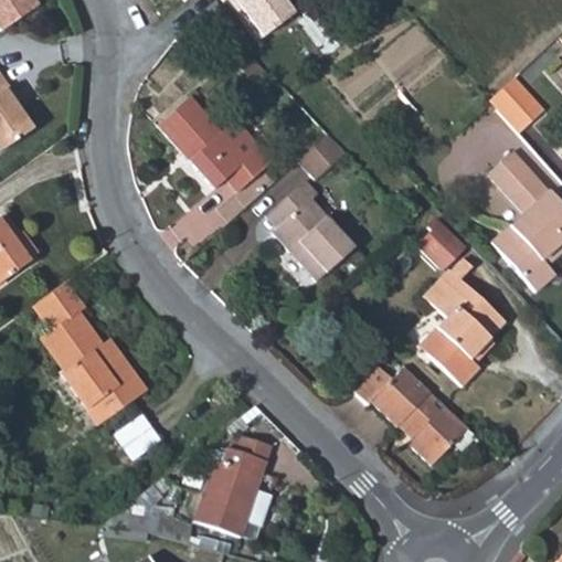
[(0,29),(38,3),(34,0),(0,0),(0,29)]
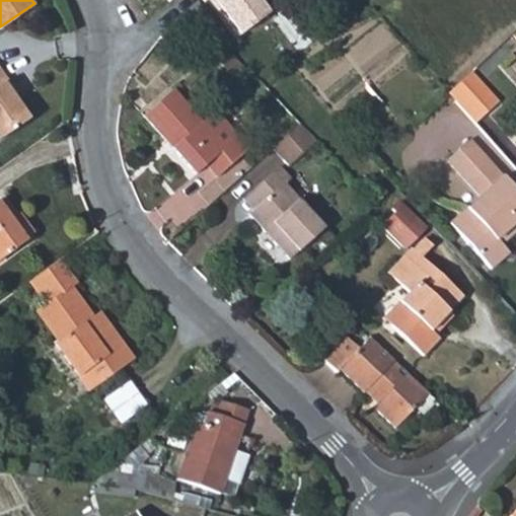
[(0,134),(32,111),(7,76),(11,73),(0,56),(0,134)]
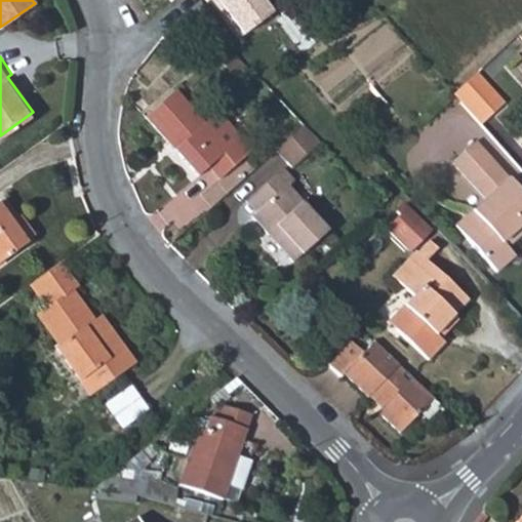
[(498,104),(471,72),(447,93),(476,125),(498,104)]
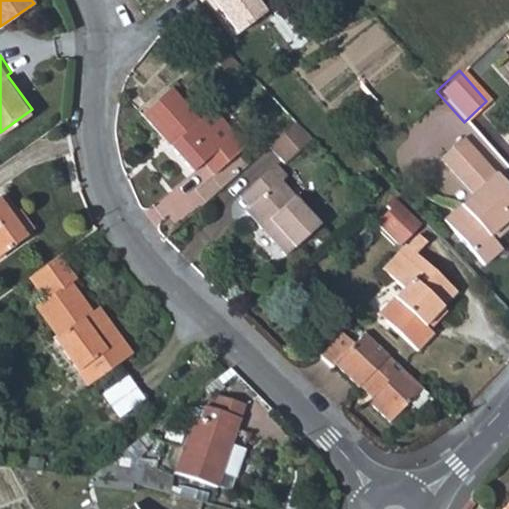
[(236,132),(221,145),(200,118),(173,87),(145,110),(195,171),(206,162),(215,173),(248,146),(236,132)]
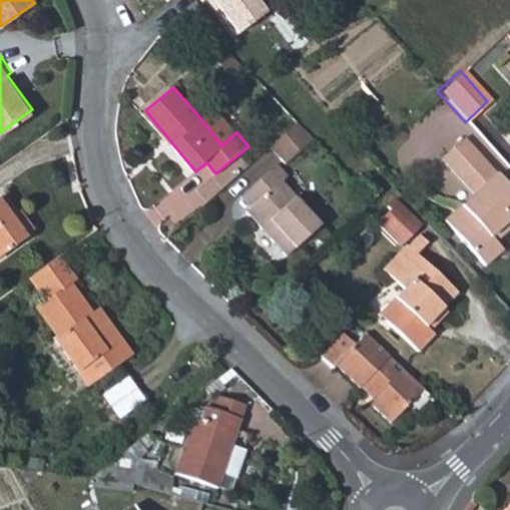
[(214,106),(200,118),(221,145),(236,132),(214,106)]
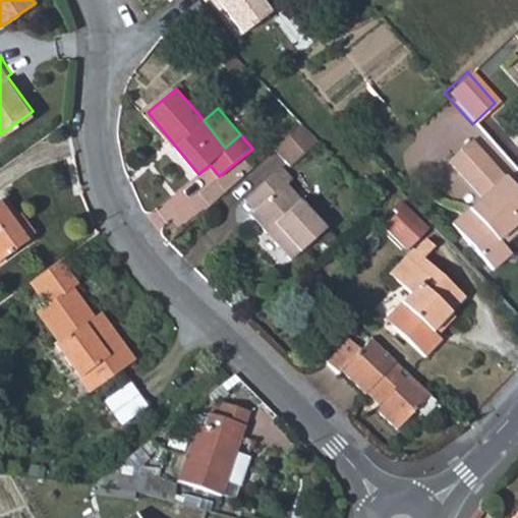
[(319,140),(303,124),(277,150),(290,165),(319,140)]
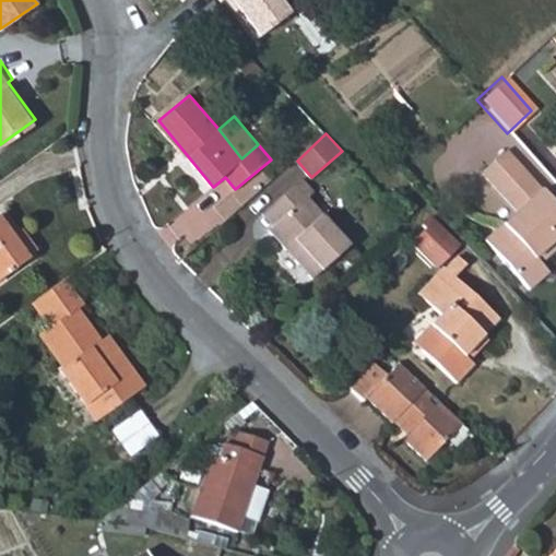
[(555,213),(503,156),(485,173),(519,210),(487,238),(532,287),(551,269),(536,253),(555,235),(555,213)]
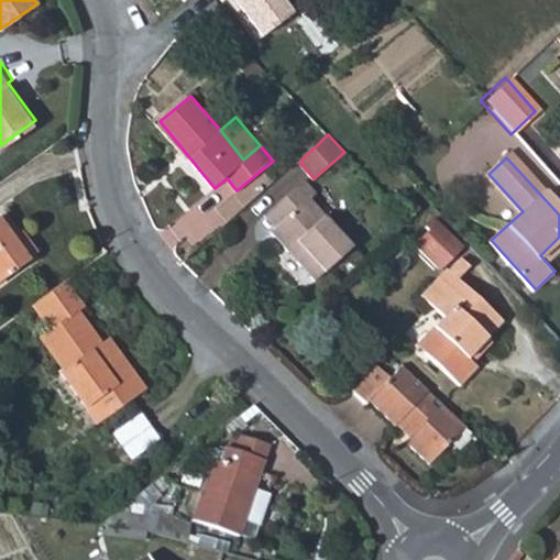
[(285,197),(296,209),(281,223),(273,230),(317,280),(353,245),(310,197),(316,193),(305,179),(285,197)]
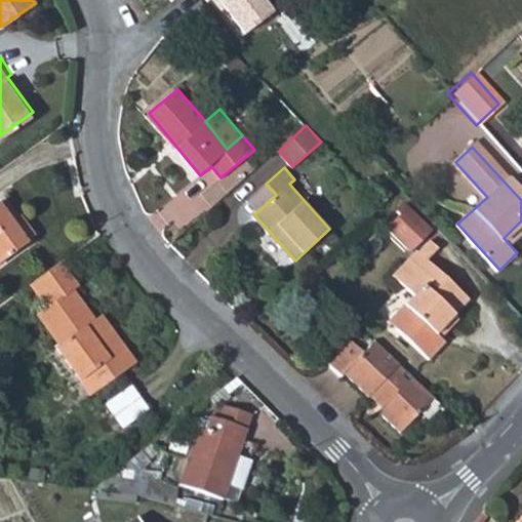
[(251,197),(262,208),(276,195),(266,184),(251,197)]
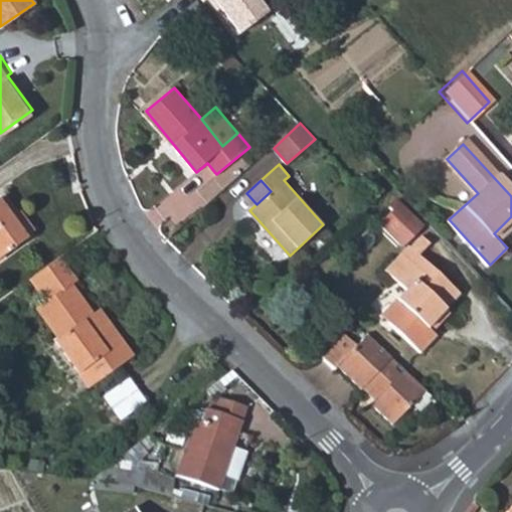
[(0,205),(9,217),(13,214),(0,195),(0,205)]
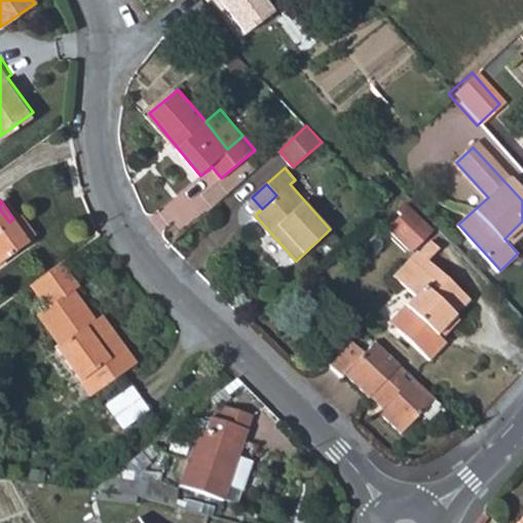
[(401,255),(426,231),(401,204),(375,228),(401,255)]
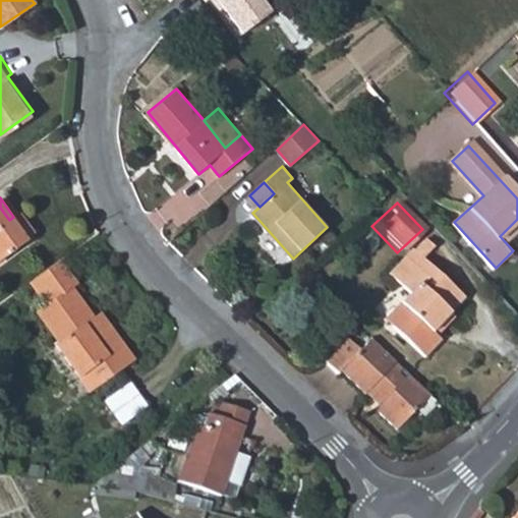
[(13,217),(9,220),(0,208),(0,261),(24,243),(22,241),(33,234),(17,214),(13,217)]
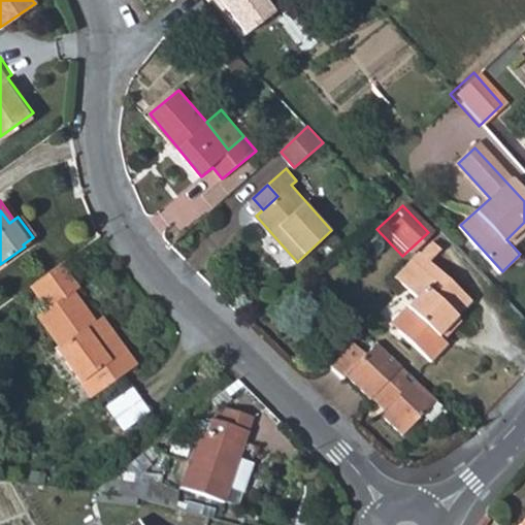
[(406,307),(413,314),(397,328),(429,360),(447,342),(437,333),(469,301),(419,252),(395,275),(417,296),(406,307)]
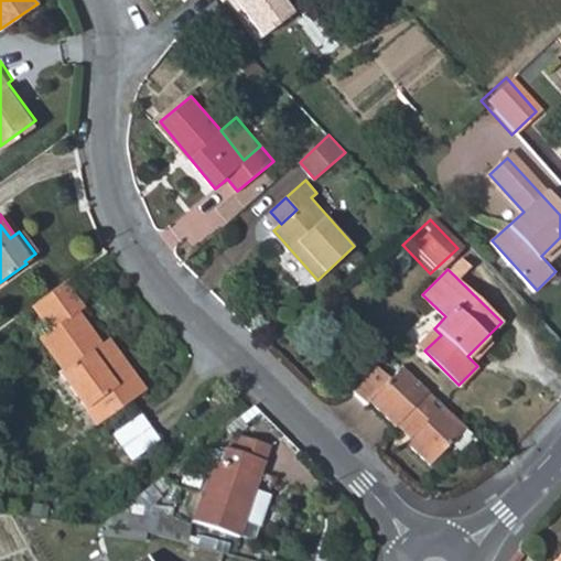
[(112,356),(105,363),(92,346),(66,313),(73,310),(54,286),(22,309),(41,334),(31,341),(58,374),(54,377),(83,412),(90,406),(105,421),(141,391),(112,356)]
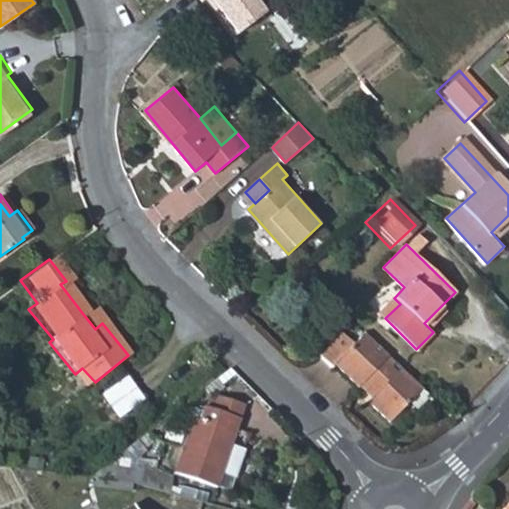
[(379,312),(385,318),(400,304),(394,298),(379,312)]
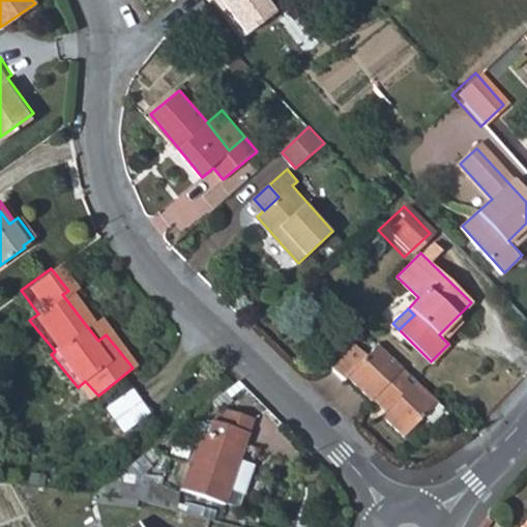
[(94,319),(86,325),(98,341),(106,334),(94,319)]
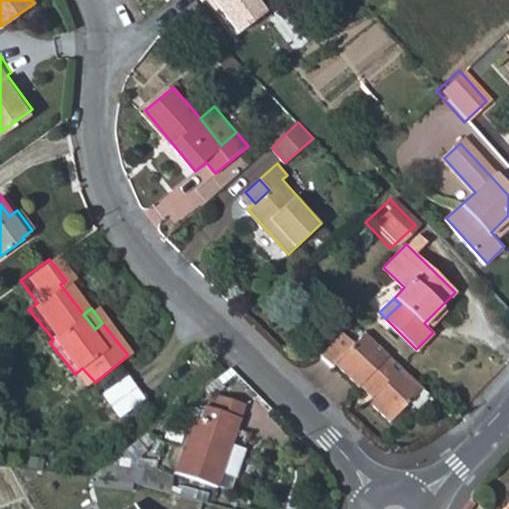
[(378,392),(373,397),(370,400),(392,421),(423,388),(365,333),(354,345),(342,334),(319,357),(332,370),(338,364),(361,387),(365,383),(372,391),(374,388),(378,392)]
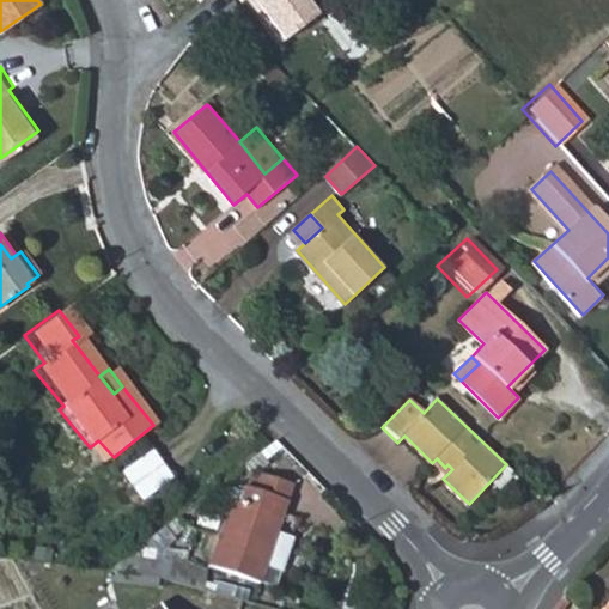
[(103,464),(114,457),(98,440),(90,448),(103,464)]
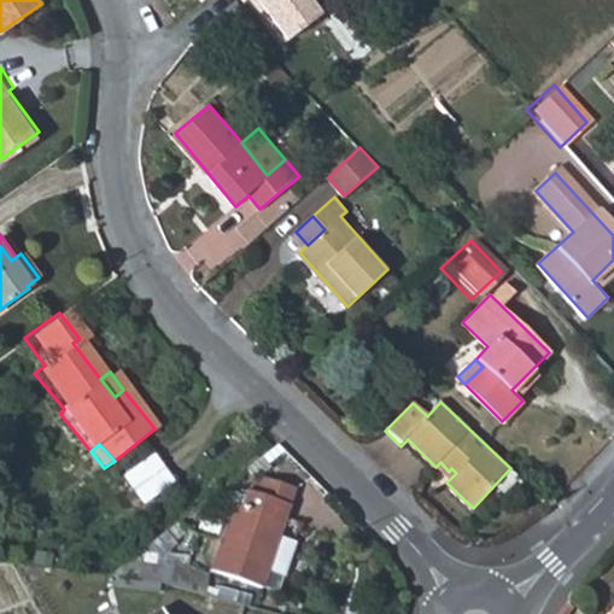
[(144,455),(112,478),(134,507),(165,484),(144,455)]
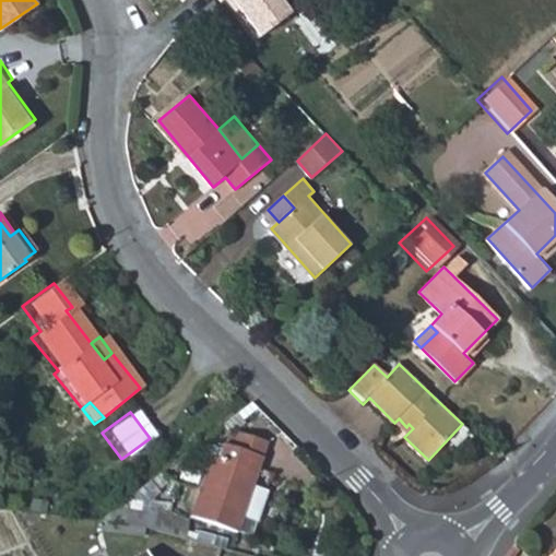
[(394,423),(407,434),(413,428),(409,424),(406,427),(399,418),(394,423)]
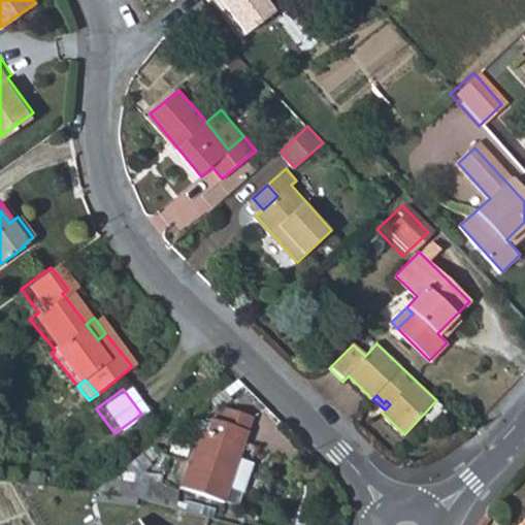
[(183,484),(225,500),(231,485),(241,455),(257,414),(228,402),(222,420),(215,418),(208,431),(202,429),(183,484)]
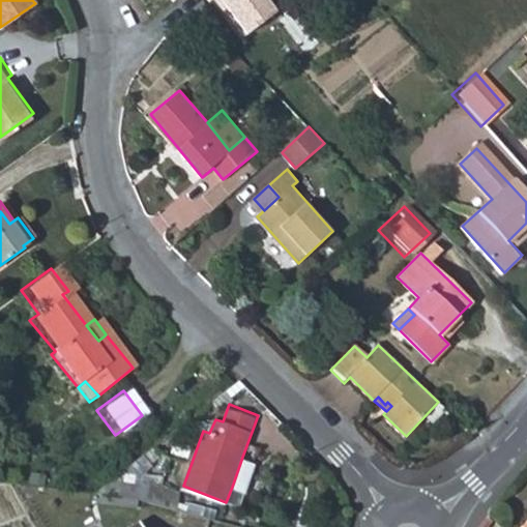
[(242,457),(232,487),(245,492),(257,463),(242,457)]
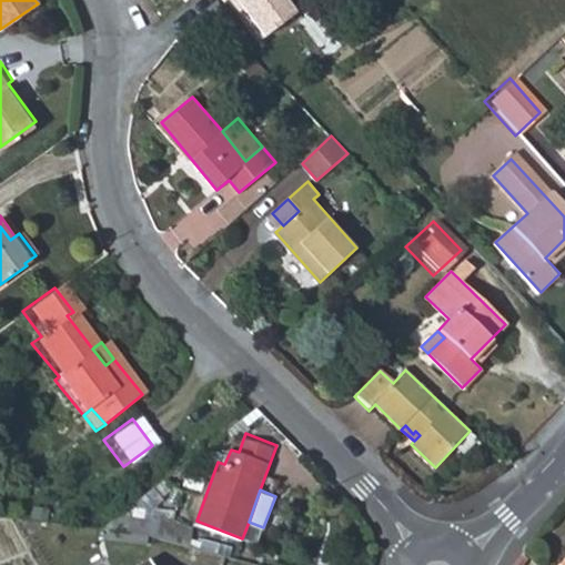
[(128,533),(152,537),(154,528),(154,523),(131,518),(128,533)]
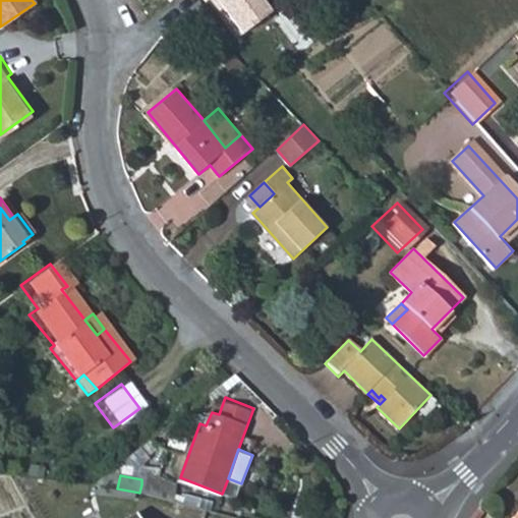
[(517,517),(517,503),(505,517),(517,517)]
